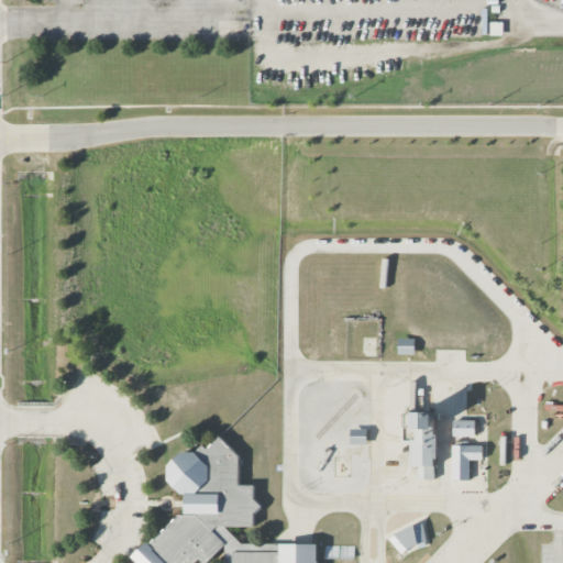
[(398,339),(398,355),(415,355),(415,339),(398,339)]
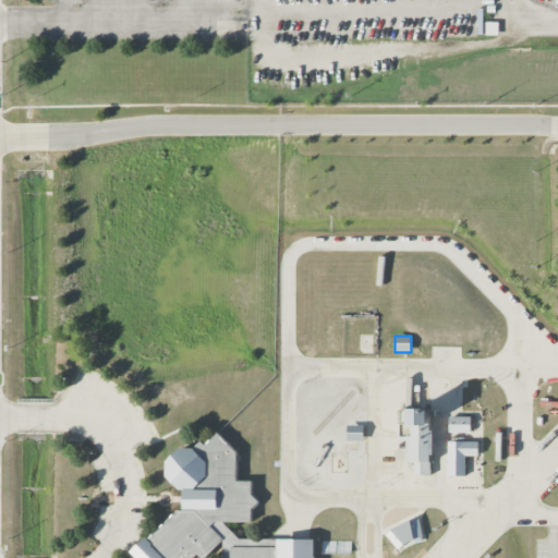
[(441,411),(412,410),(412,424),(398,424),(398,440),(408,440),(408,463),(414,463),(414,465),(412,465),(412,475),(431,475),(431,456),(434,456),(434,431),(431,431),(431,424),(434,424),(434,416),(441,416),(441,411)]
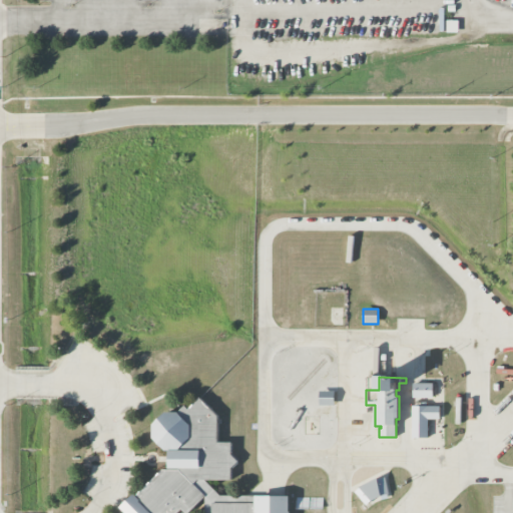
[(412,384),(412,398),(433,398),(433,384),(412,384)]
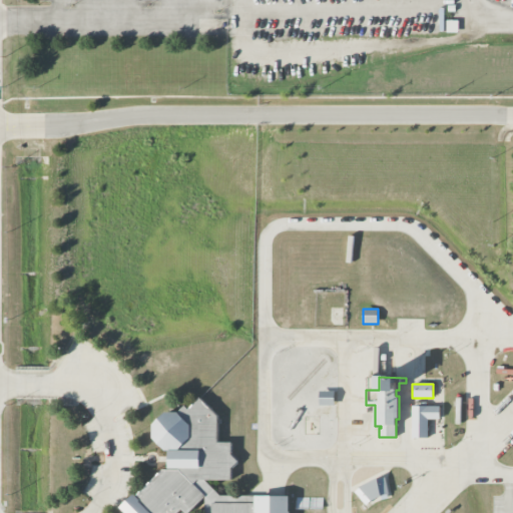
[(319,392),(319,406),(334,406),(334,392),(319,392)]
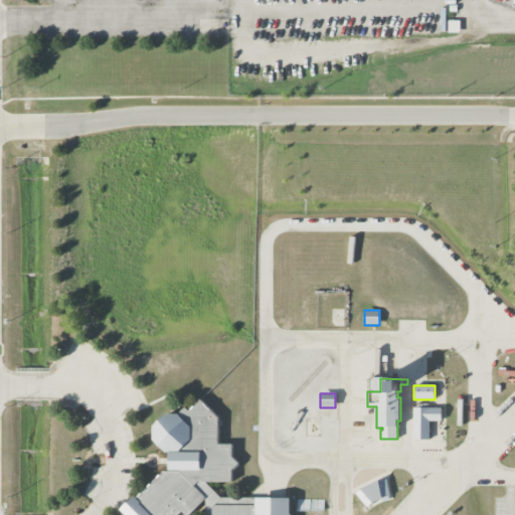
[(291,514),(291,498),(221,498),(206,483),(232,483),(232,471),(239,464),(232,457),(232,445),(218,445),(219,417),(201,400),(189,411),(185,408),(179,414),(167,414),(154,426),(153,440),(166,453),(170,453),(170,473),(164,473),(138,498),(136,496),(122,510),(126,514),(179,514),(183,511),(187,514),(190,514),(206,499),(206,514),(291,514)]
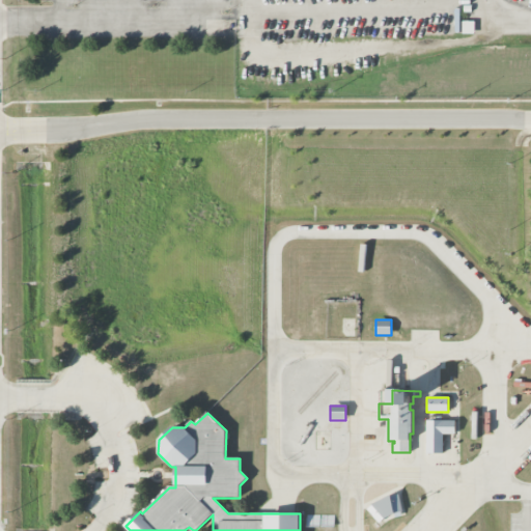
[(426,420),(426,454),(443,454),(443,435),(455,435),(455,420),(426,420)]
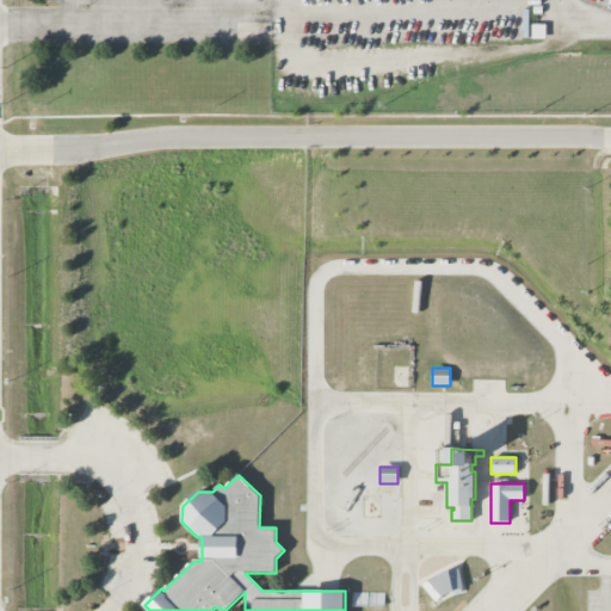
[(424,580),(430,602),(464,592),(460,571),(424,580)]
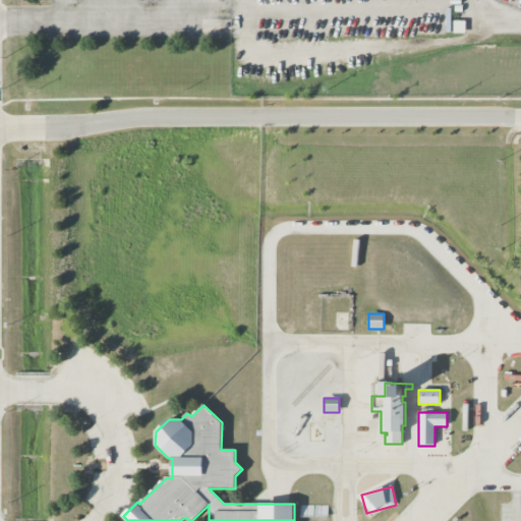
All buildings are outlined.
